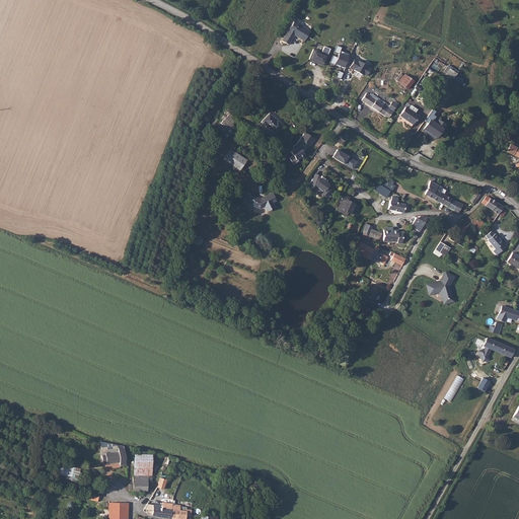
[(295,19),(282,41),(288,45),(294,34),(304,41),(310,31),(298,24),(299,22),(295,19)]
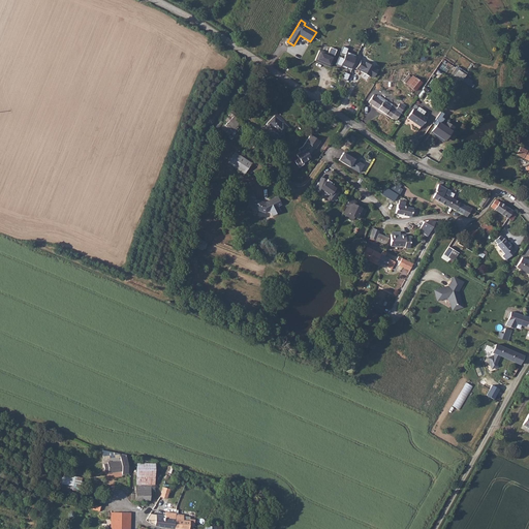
[(346,69),(350,71),(356,57),(346,53),(348,49),(343,47),(340,54),(345,56),(343,59),(339,57),(335,65),(340,67),(341,65),(346,68),(346,69)]
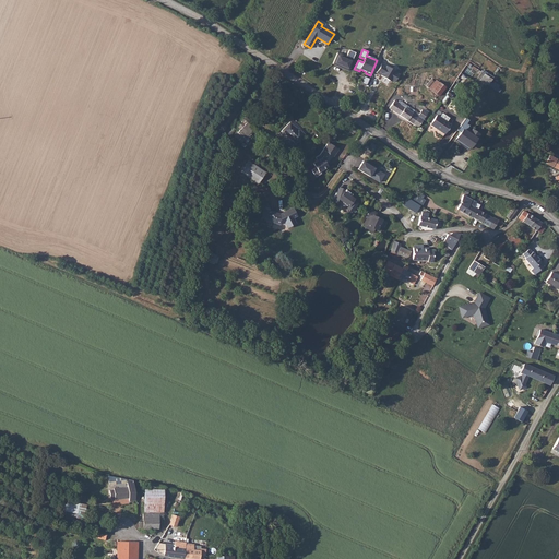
[(336,54),(332,64),(348,71),(353,60),(352,60),(355,52),(348,50),(345,57),(336,54)]
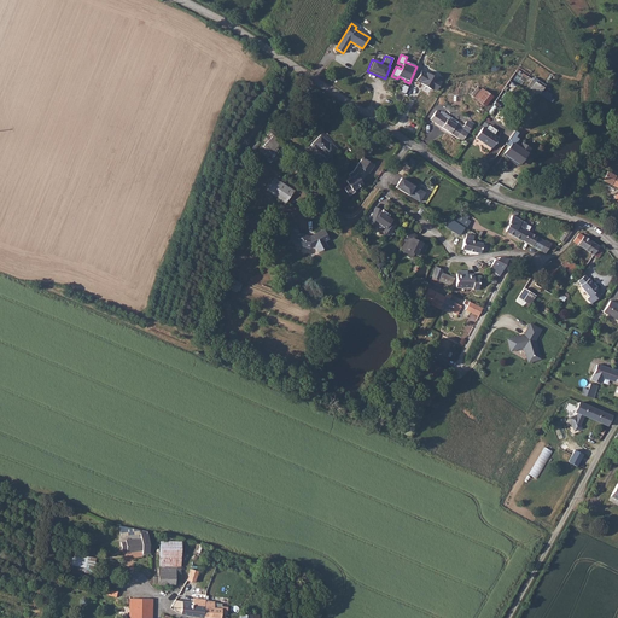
[(437,79),(423,70),(415,81),(431,89),(432,88),(436,91),(441,82),(437,80),(437,79)]
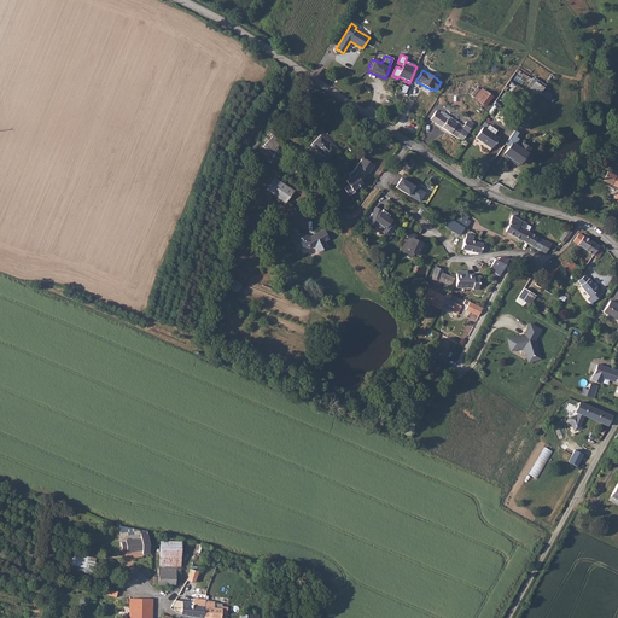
[(528,87),(552,101),(555,94),(532,80),(528,87)]
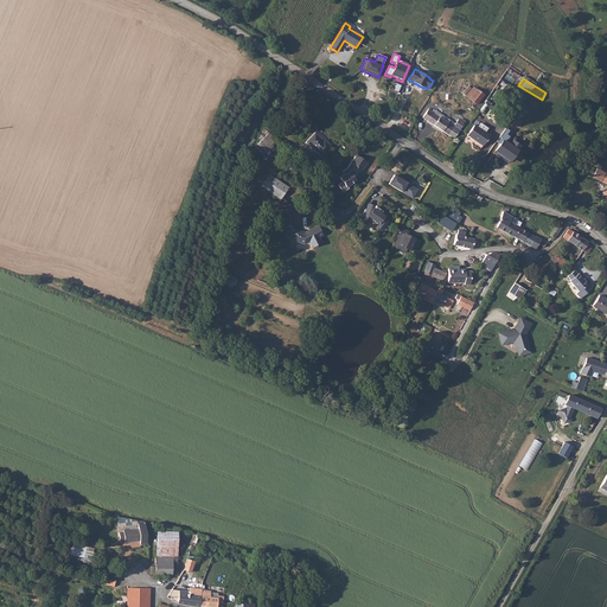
[(470,83),(461,93),(475,104),(484,95),(470,83)]
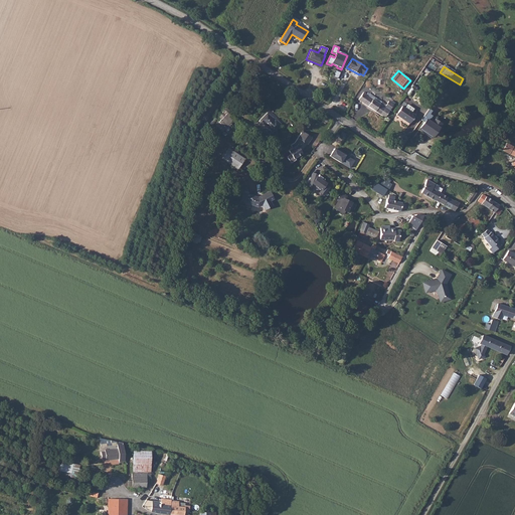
[(384,111),(388,105),(373,95),(373,94),(368,90),(362,98),(384,111)]
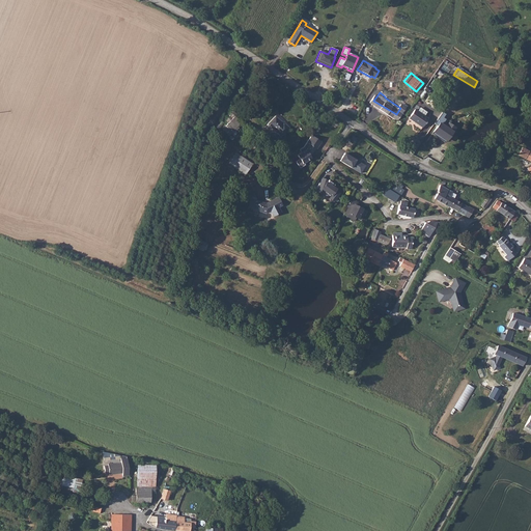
[(407,118),(421,127),(427,117),(414,108),(407,118)]
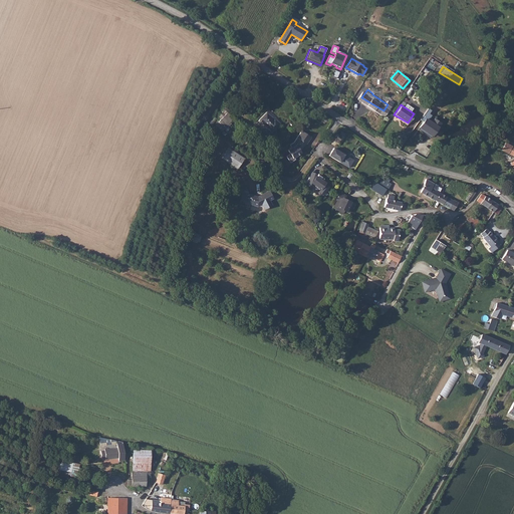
[(252,118),(267,129),(274,118),(270,115),(269,117),(258,109),(252,118)]
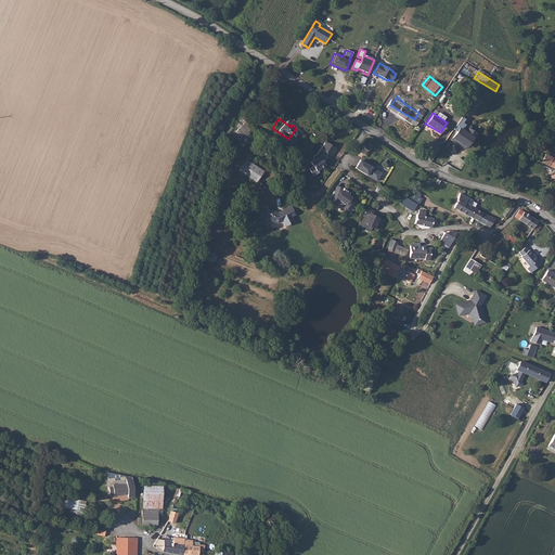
[(236,126),(229,138),(236,142),(244,131),(236,126)]
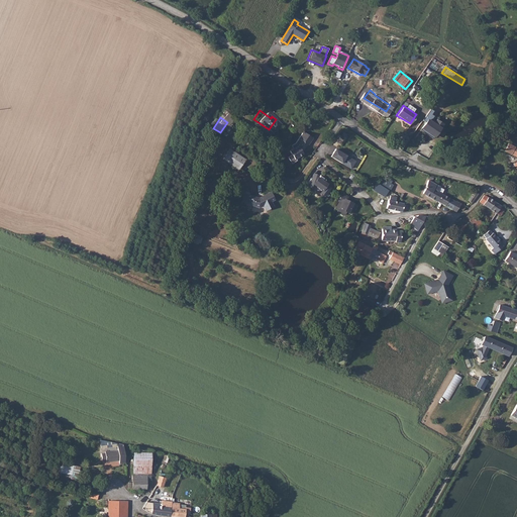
[(427,118),(421,127),(433,135),(439,127),(433,122),(427,118)]
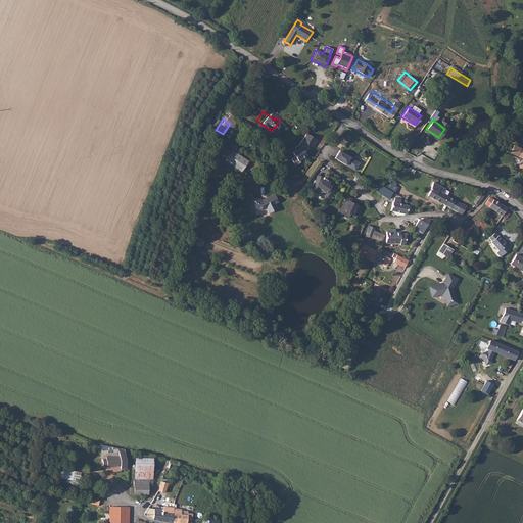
[(438,124),(444,129),(447,124),(441,120),(438,124)]
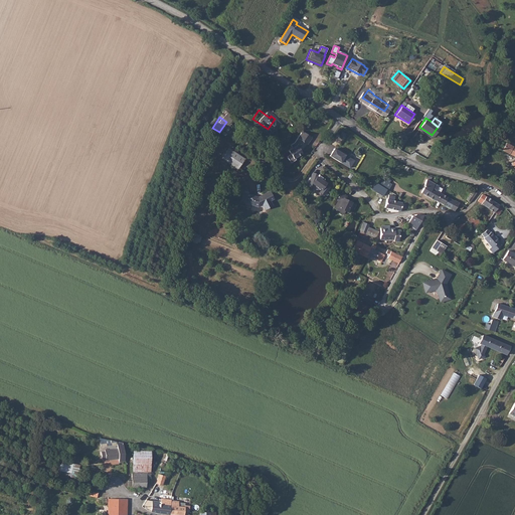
[(432,135),(419,127),(418,129),(431,137),(432,135)]
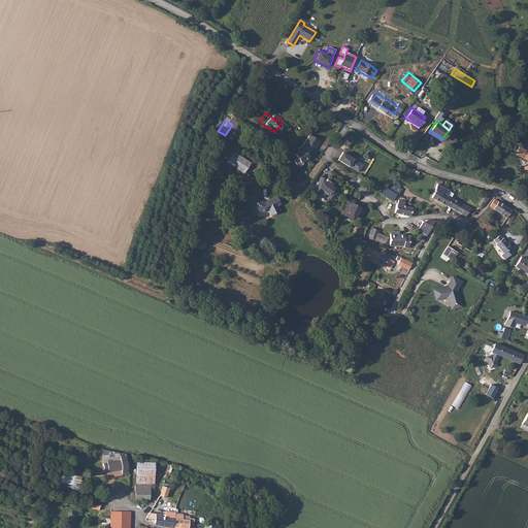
[(320,140),(310,134),(303,143),(301,146),(298,147),(300,151),(296,154),(298,157),(294,160),(298,166),(303,163),(302,162),(309,157),(308,154),(310,152),(314,146),(315,147),(320,140)]
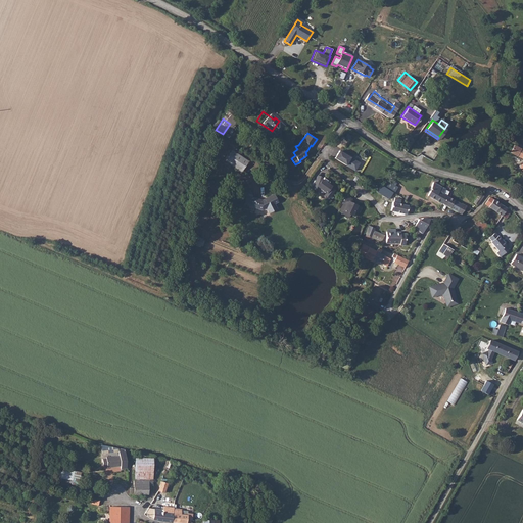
[(522,169),(522,148),(513,143),(509,150),(522,157),(522,160),(519,163),(522,169)]
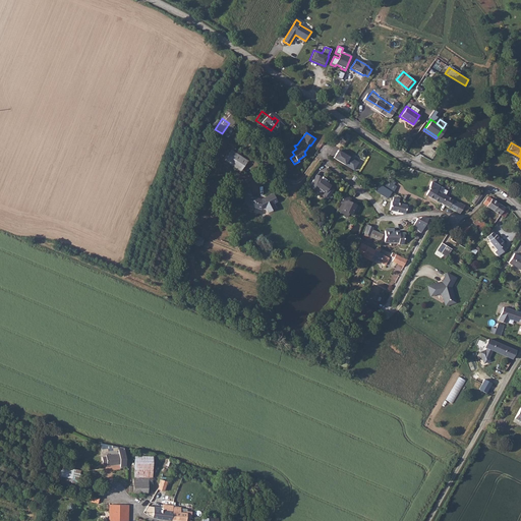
[(223,160),(238,171),(245,160),(229,150),(223,160)]
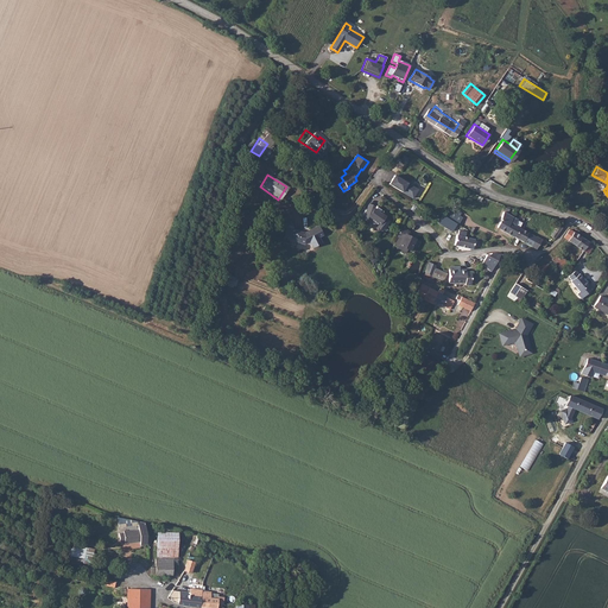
[(394,175),(390,184),(413,197),(418,189),(394,175)]
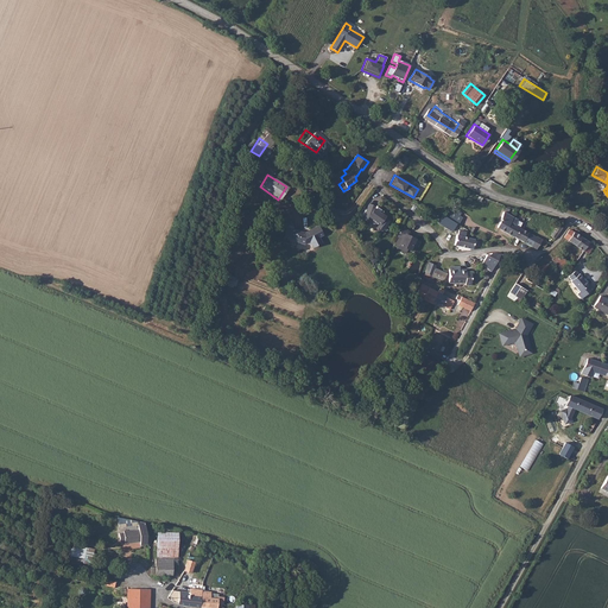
[(381,232),(388,222),(384,219),(385,217),(379,213),(380,211),(378,210),(378,209),(375,208),(373,214),(367,211),(363,221),(369,223),(371,219),(379,225),(377,228),(381,232)]
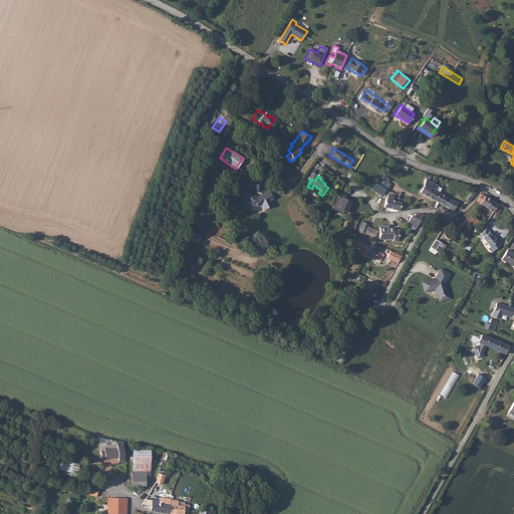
[(384,182),(380,177),(373,182),(388,191),(391,185),(390,184),(391,181),(387,179),(384,182)]
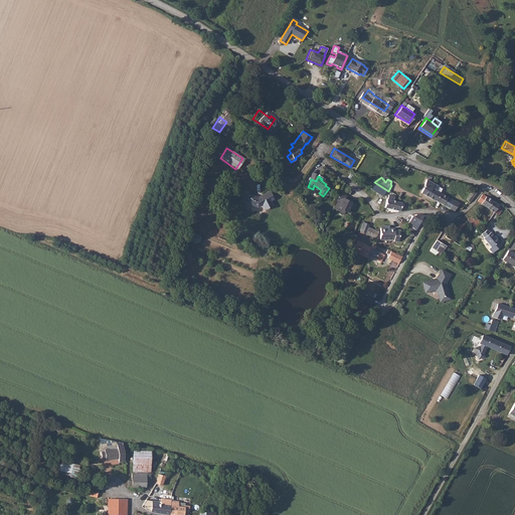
[(435,200),(439,191),(435,189),(437,184),(424,178),(419,193),(435,200)]
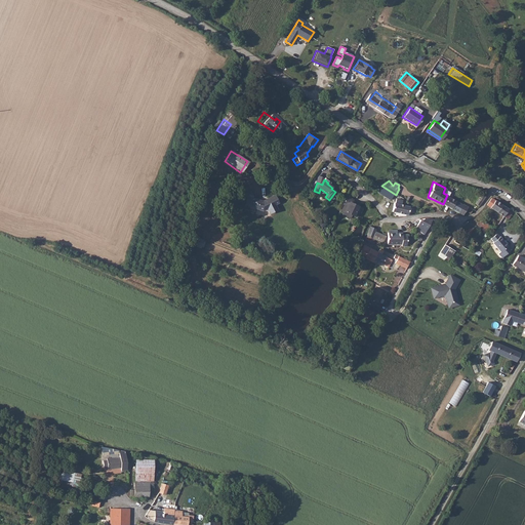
[(396,195),(381,186),(380,189),(378,193),(388,198),(386,201),(390,203),(391,200),(395,203),(392,211),(404,215),(408,214),(410,208),(408,207),(409,206),(401,204),(402,201),(396,199),(397,196),(396,195)]
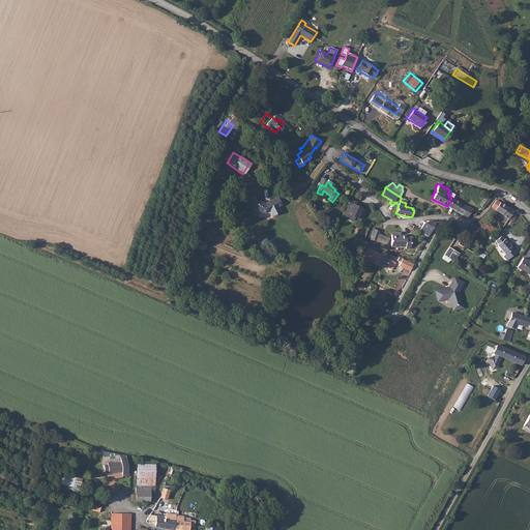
[(491,195),(492,193),(486,193),(478,204),(483,207),(486,205),(491,195)]
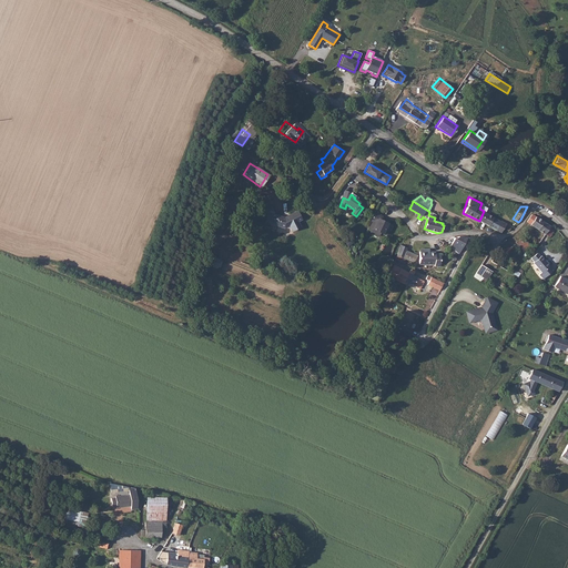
[(285,216),(274,214),(271,223),(284,226),(287,225),(290,230),(298,225),(295,220),(300,217),(295,210),(288,213),(288,215),(285,216)]
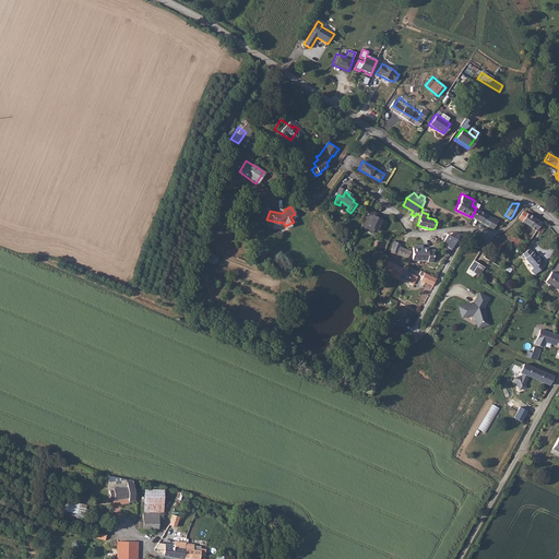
[(492,215),(476,207),(472,217),(491,227),(494,227),(495,224),(497,218),(492,216),(492,215)]
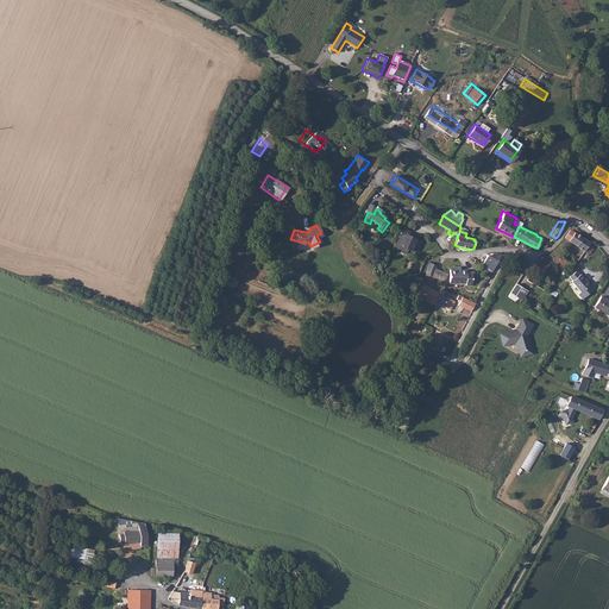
[(408,231),(402,228),(394,245),(399,249),(397,250),(405,253),(407,250),(412,252),(414,251),(416,248),(418,249),(420,243),(415,240),(416,239),(413,237),(412,238),(409,237),(410,234),(407,233),(408,231)]
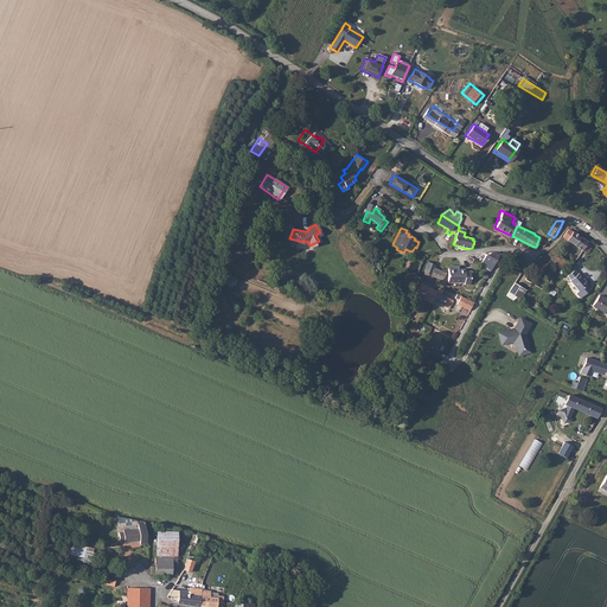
[(583,249),(589,241),(568,228),(562,236),(583,249)]
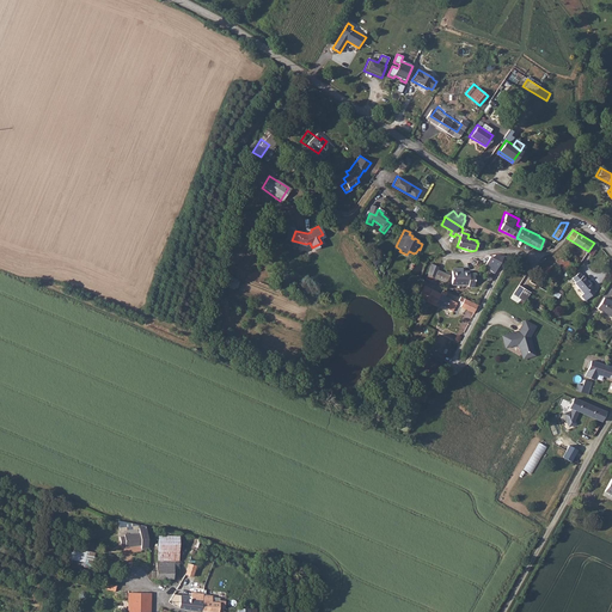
[(592,254),(599,244),(598,243),(595,240),(594,243),(588,251),(592,254)]
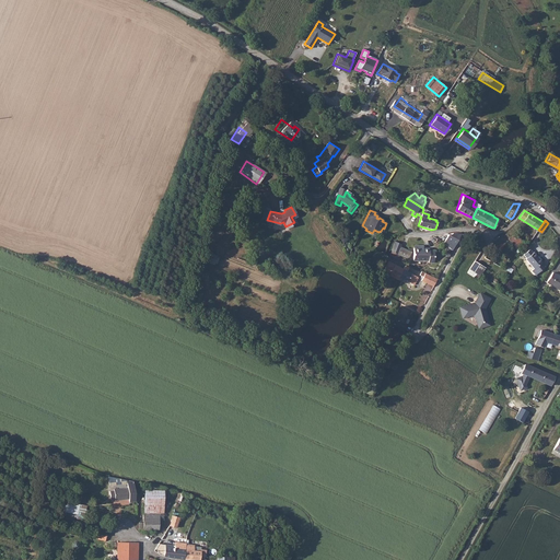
[(509,237),(517,248),(522,252),(527,245),(515,232),(509,237)]
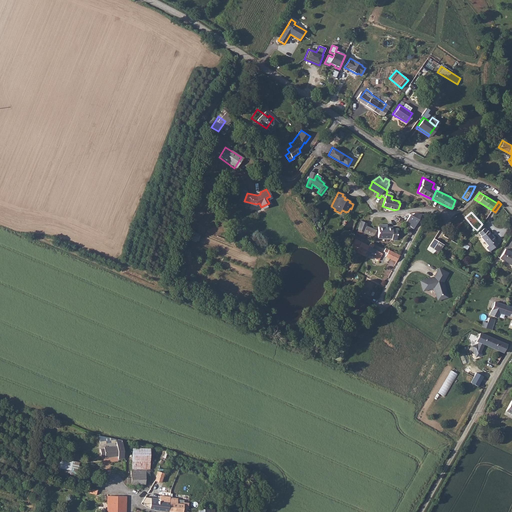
[(415,228),(421,214),(414,213),(412,216),(410,215),(404,223),(415,228)]
